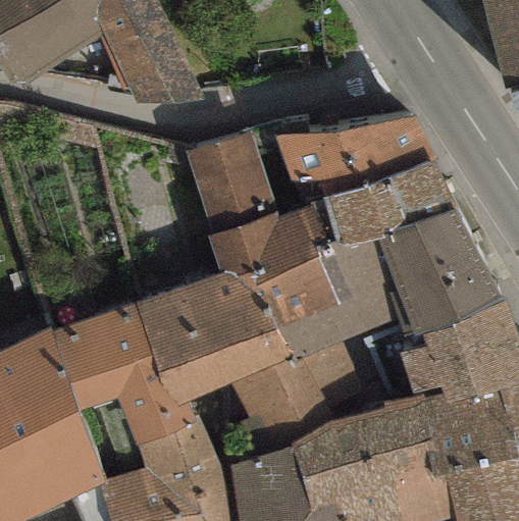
[(0,0),(0,66),(7,82),(29,81),(103,35),(136,101),(205,98),(159,0),(0,0)]
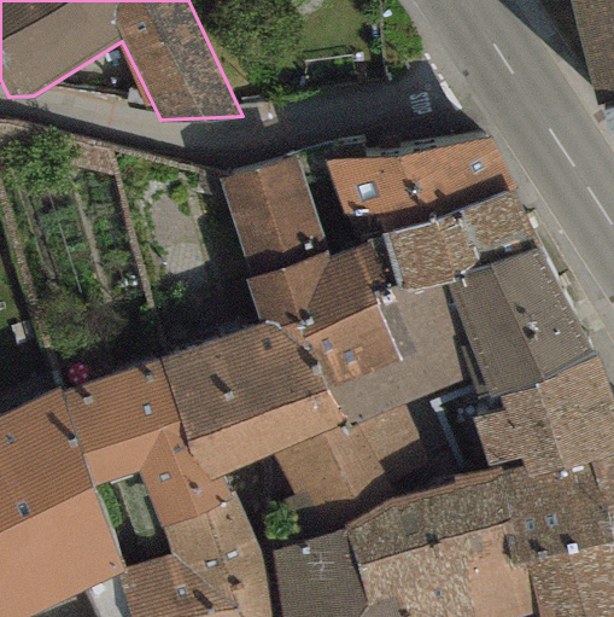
[(571,0),(598,111),(613,105),(613,0),(571,0)]
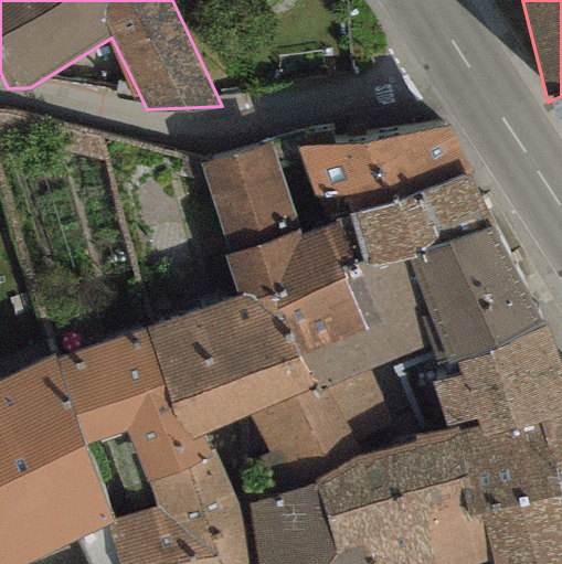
[(366,142),(296,146),(328,222),(352,216),(474,171),(451,125),(366,142)]
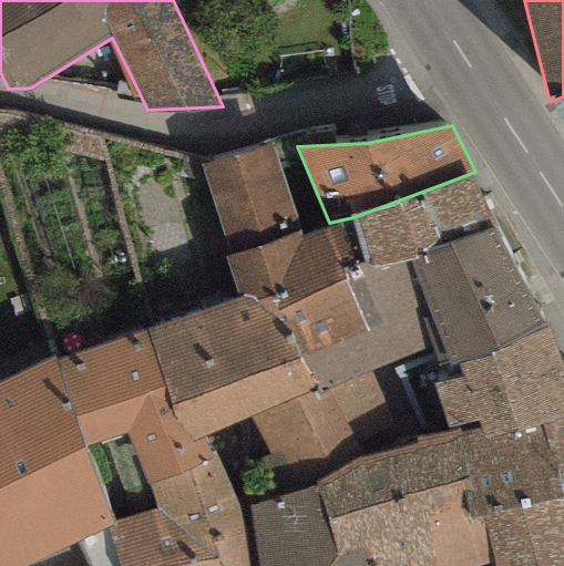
[(273,142),(202,162),(231,255),(301,230),(273,142)]
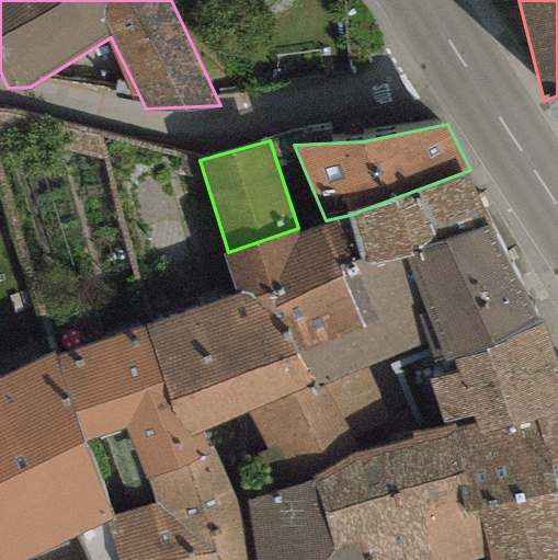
[(493,220),(470,170),(350,215),(366,263),(403,259),(414,254),(493,220)]
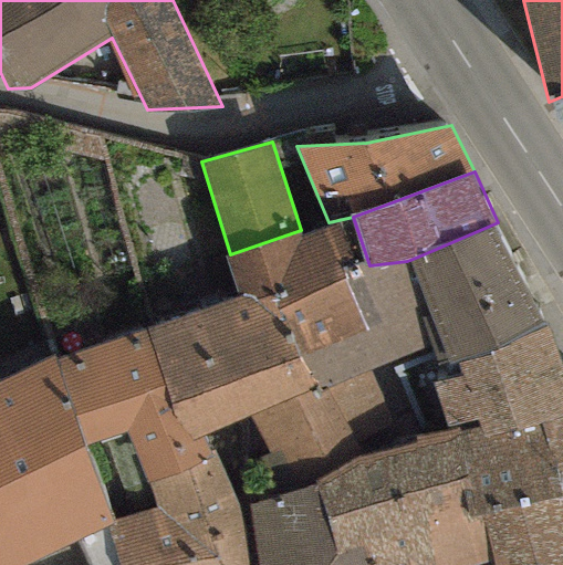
[(301,230),(230,254),(226,257),(239,295),(244,293),(287,324),(301,353),(366,332),(342,272),(369,265),(353,217),(329,222),(301,230)]
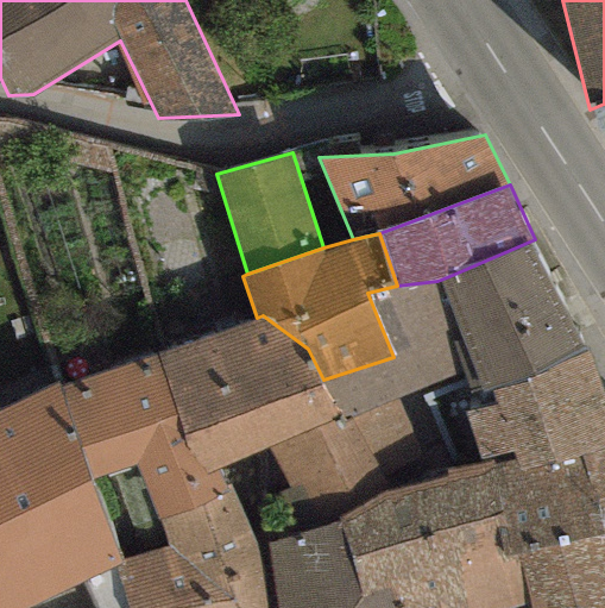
[(585,352),(535,239),(449,276),(438,281),(473,365),(486,395),(496,390),(528,377),(585,352)]
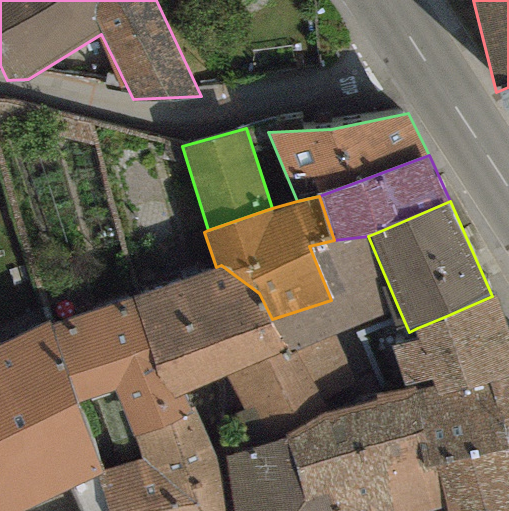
[(398,307),(368,236),(334,240),(309,246),(331,300),(272,319),(287,348),(288,353),(335,333),(398,307)]
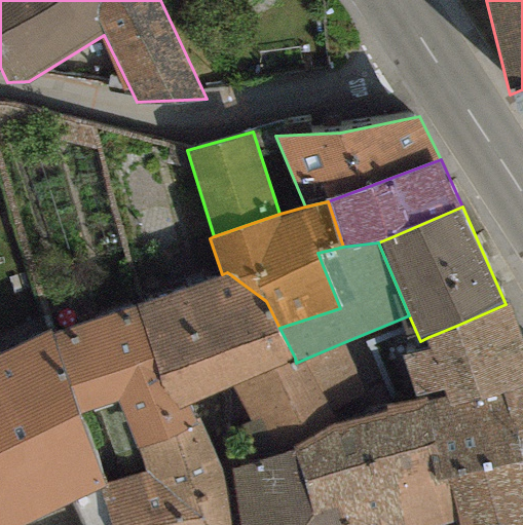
[(145,300),(136,303),(159,382),(179,410),(190,405),(232,386),(295,358),(279,328),(266,301),(227,272),(222,274),(145,300)]
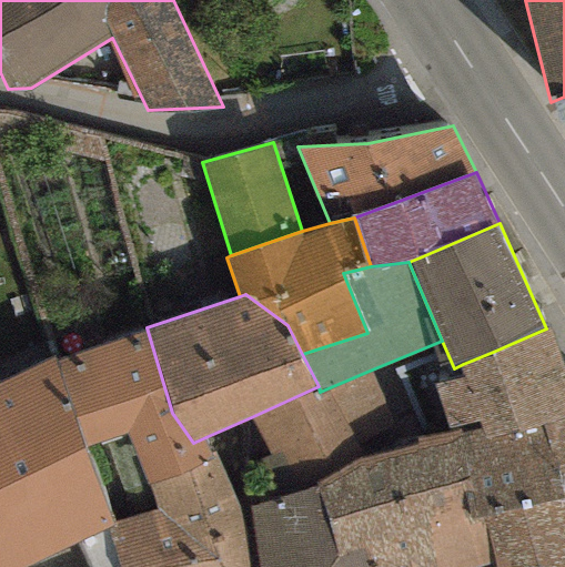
[(172,413),(147,327),(54,361),(88,449),(128,434),(149,482),(217,456),(205,437),(193,443),(172,413)]
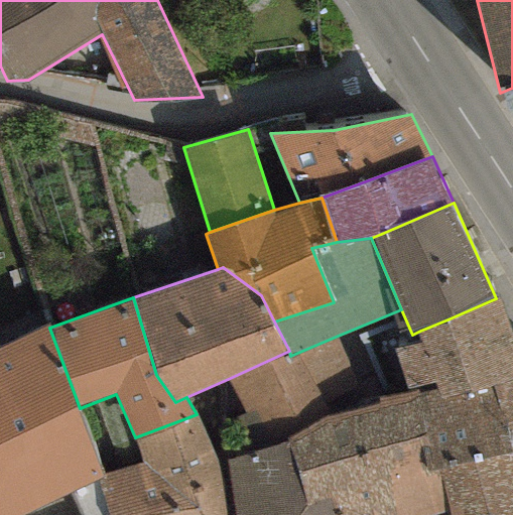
[(512,337),(496,298),(447,319),(420,331),(423,342),(395,349),(406,388),(416,386),(436,383),(449,398),(512,377),(512,337)]
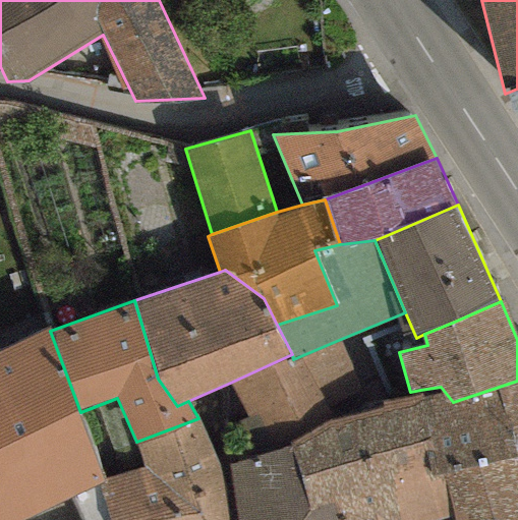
[(0,352),(0,416),(37,513),(101,481),(106,480),(80,412),(50,331),(0,352)]
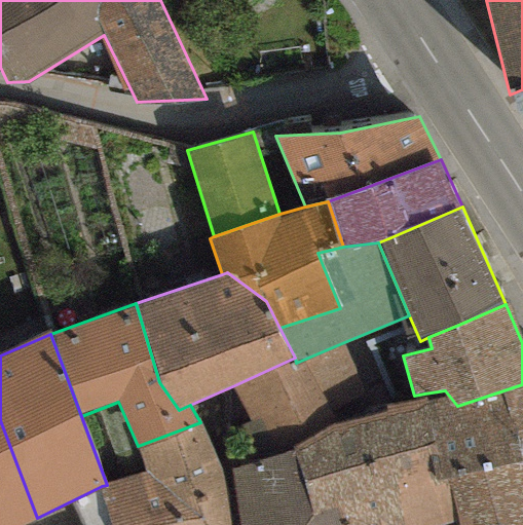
[(295,358),(232,386),(284,453),(294,449),(332,424),(376,414),(344,342),(296,363),(295,358)]
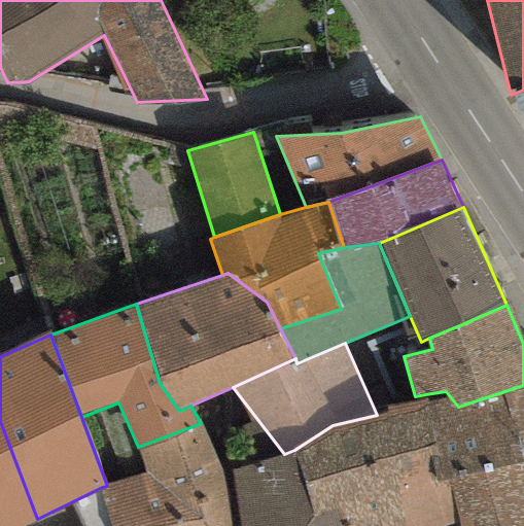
[(452,478),(523,463),(523,385),(458,407),(446,391),(425,394),(439,480),(452,478)]
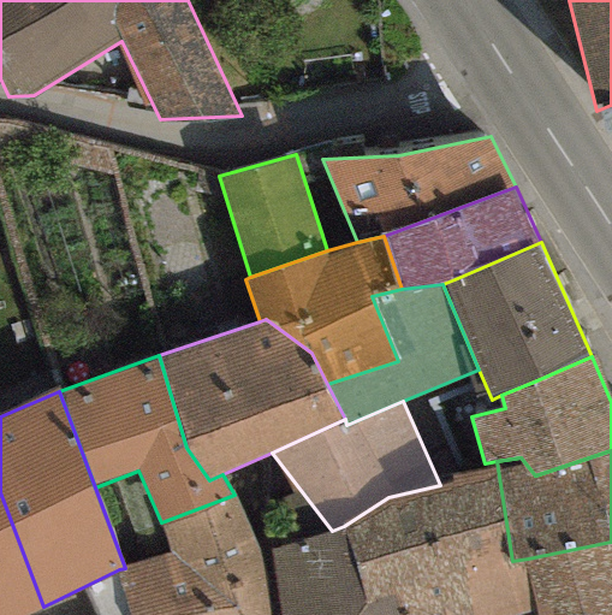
[(388,497),(344,526),(366,603),(403,595),(406,614),(520,614),(532,613),(528,559),(512,561),(497,461),(485,463),(451,474),(452,484),(440,485),(388,497)]
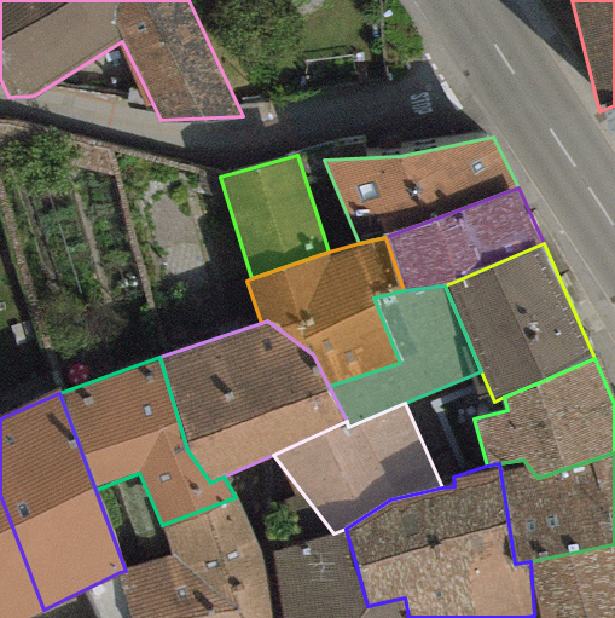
[(0,617),(28,617),(44,610),(0,495),(0,617)]
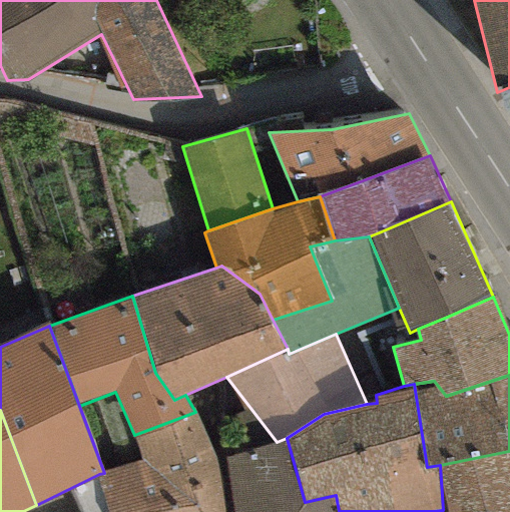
[(225,511),(217,455),(195,412),(134,435),(144,458),(104,473),(99,474),(111,511),(225,511)]
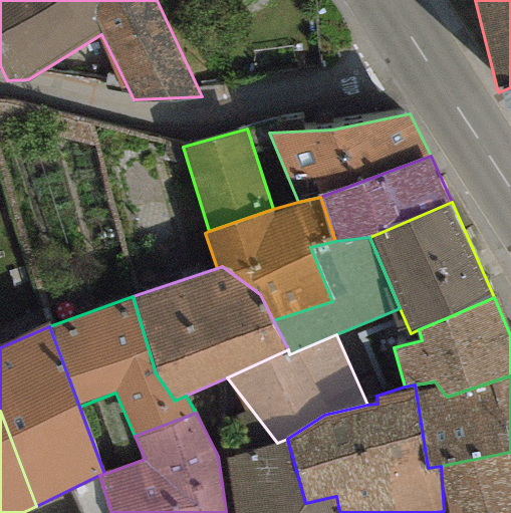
[(277,443),(228,458),(235,512),(339,512),(336,496),(305,503),(287,439),(277,443)]
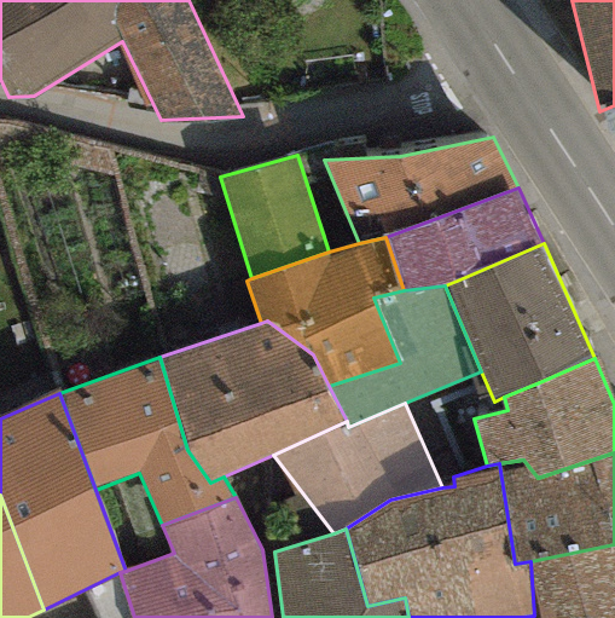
[(614,544),(531,561),(534,616),(535,617),(614,617),(614,544)]
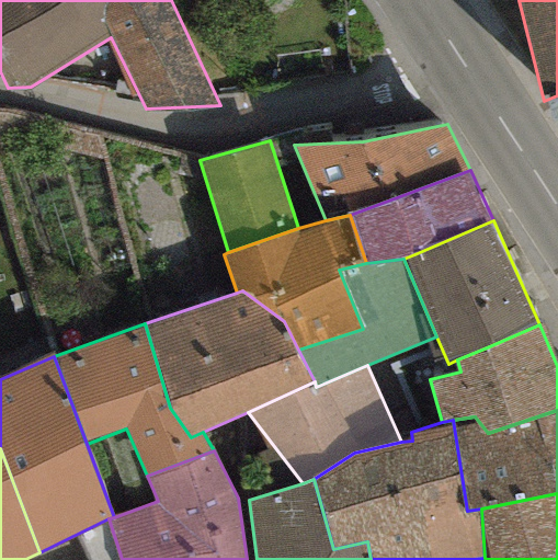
All buildings are outlined.
